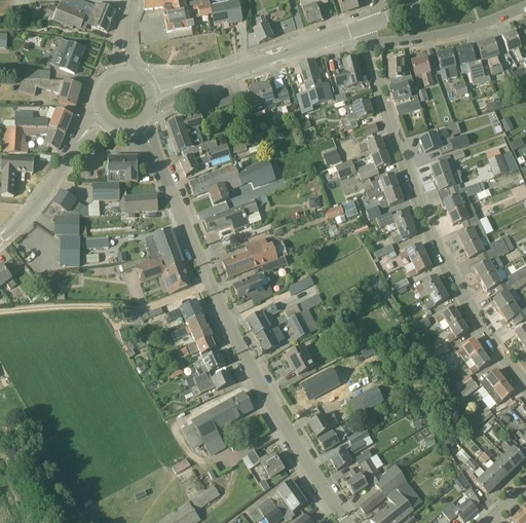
[(115,9),(102,4),(96,3),(95,5),(87,2),(82,0),(60,0),(58,6),(49,3),(45,14),(52,17),(52,19),(73,27),(74,25),(80,27),(83,21),(107,31),(115,9)]
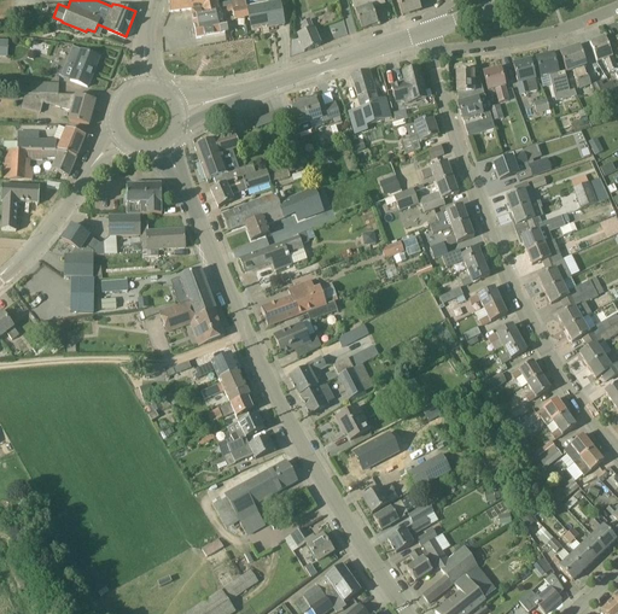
[(191,7),(194,25),(192,27),(193,34),(196,34),(196,36),(228,30),(227,24),(223,24),(221,10),(233,7),(234,17),(248,15),(246,5),(245,0),(225,0),(219,1),(217,0),(168,0),(169,10),(191,7)]
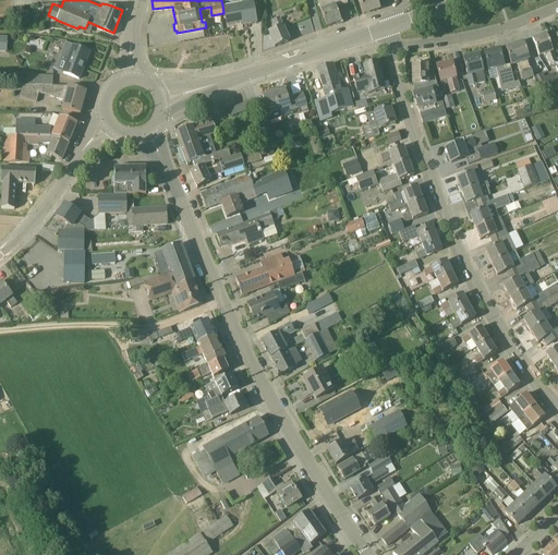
[(318,0),(322,8),(326,24),(341,20),(336,5),(348,1),(347,0),(318,0)]
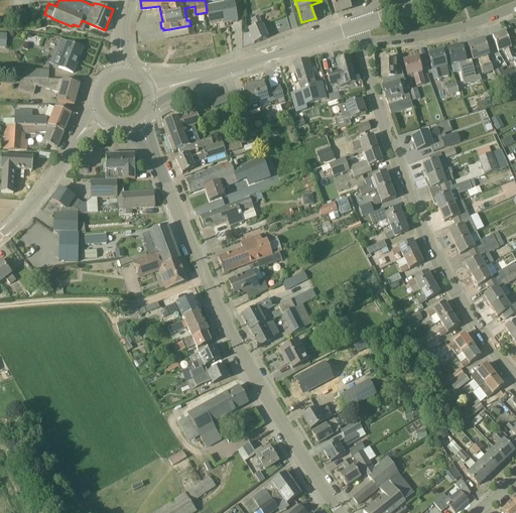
[(333,0),(337,11),(351,6),(348,0),(333,0)]
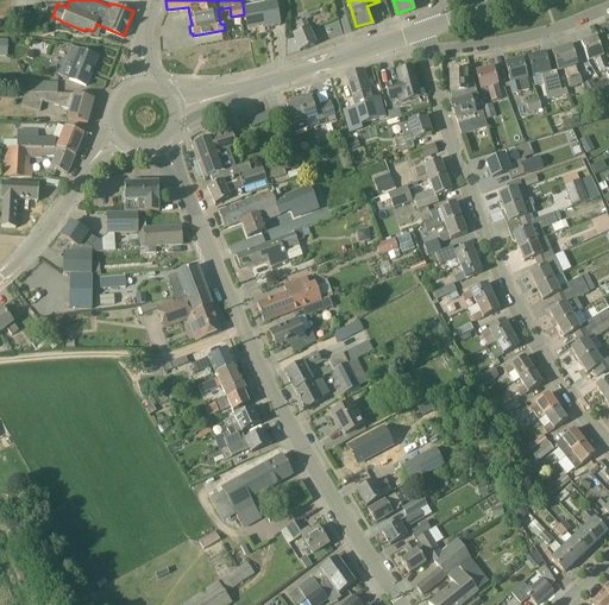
[(276,1),(244,7),(248,26),(264,23),(264,25),(280,23),(276,1)]
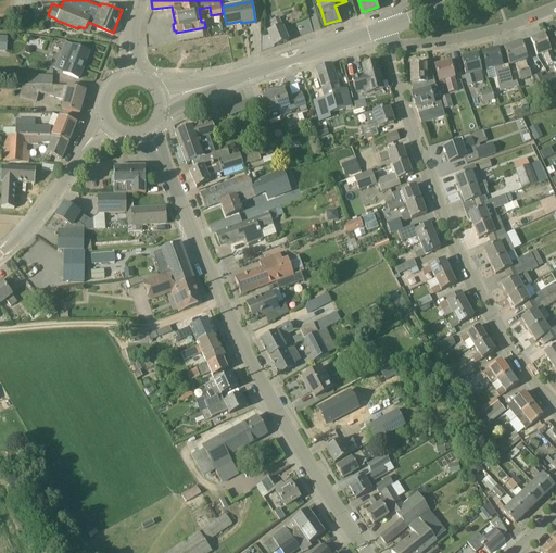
[(9,5),(0,7),(0,16),(10,14),(9,5)]
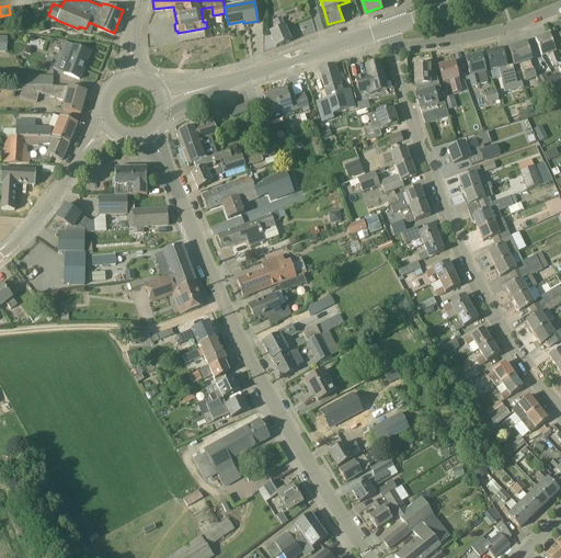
[(282,15),(274,19),(277,26),(271,30),(276,45),(290,40),(282,15)]
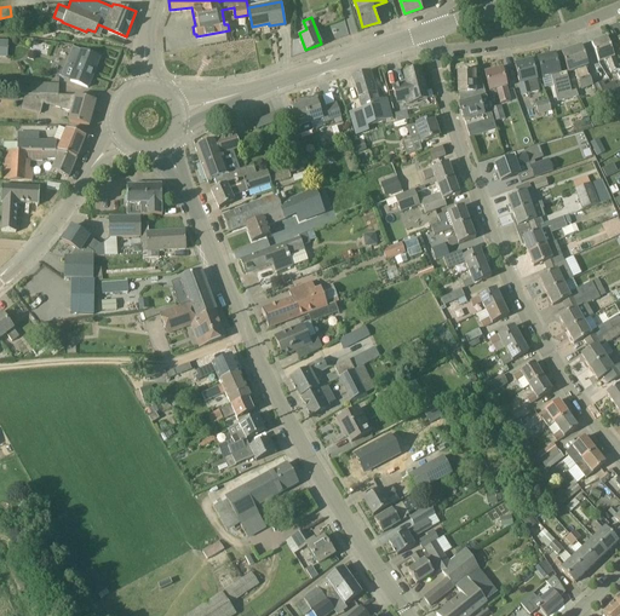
[(618,63),(607,35),(591,41),(598,59),(606,57),(610,70),(619,68),(618,63)]
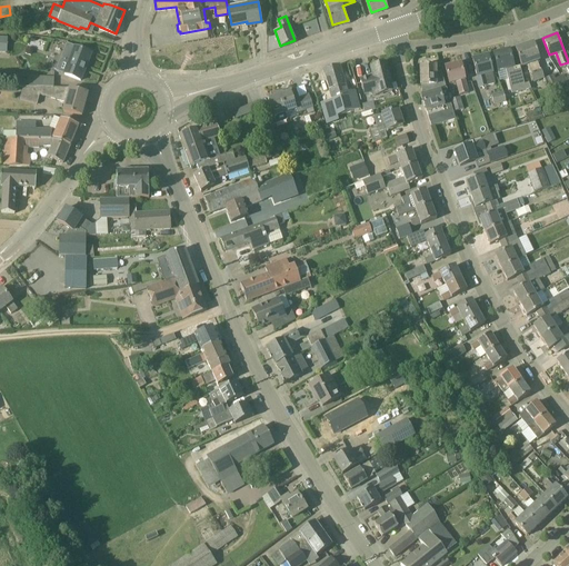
[(91,50),(75,45),(67,41),(60,57),(56,69),(80,78),(91,50)]
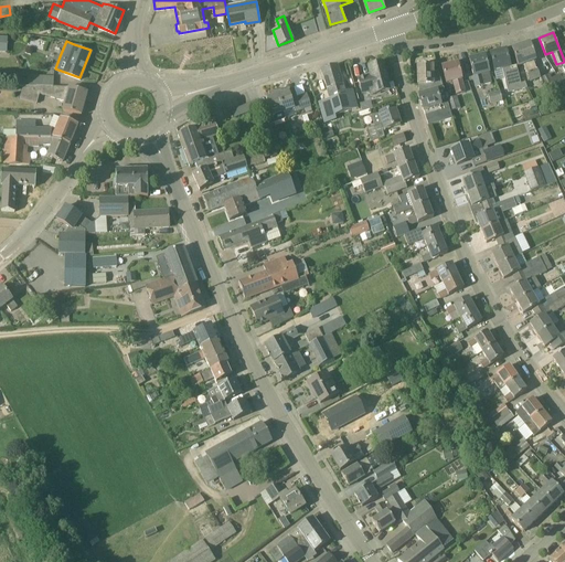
[(534,57),(535,57),(530,41),(511,46),(518,64),(523,62),(529,78),(540,75),(534,57)]
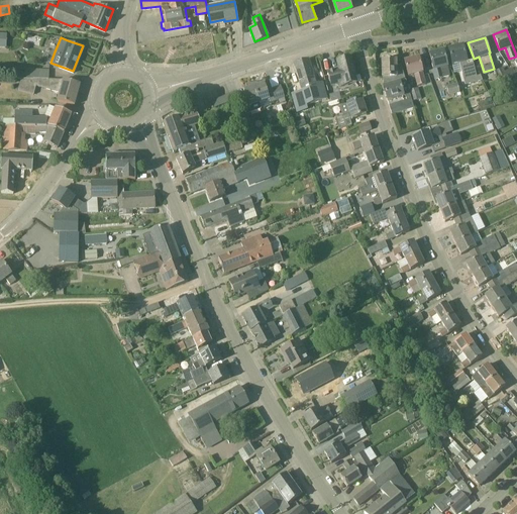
[(476,71),(473,61),(468,63),(462,44),(448,47),(451,62),(459,61),(462,75),(466,83),(482,78),(480,73),(476,74),(476,71)]
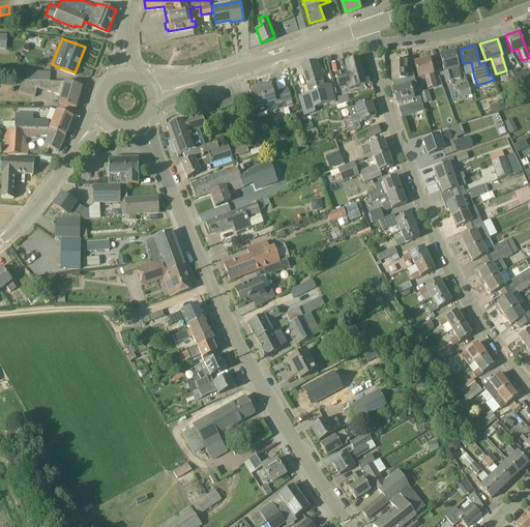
[(459,65),(454,50),(440,54),(446,79),(452,78),(461,76),(459,65)]
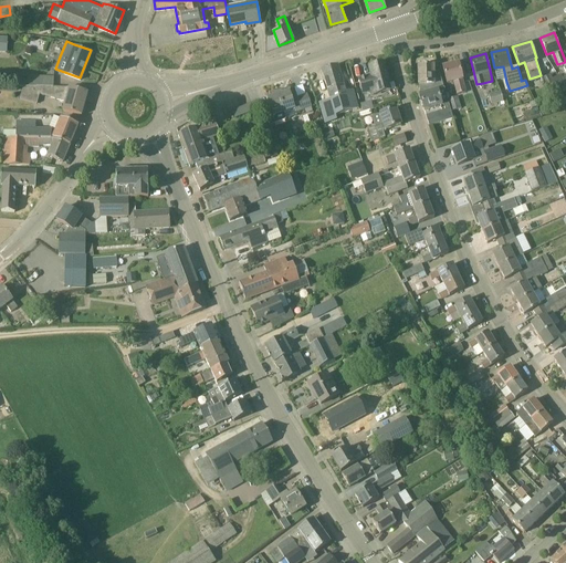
[(387,77),(388,76),(387,71),(385,71),(383,61),(368,64),(371,74),(358,77),(363,92),(370,90),(371,93),(390,89),(387,77)]
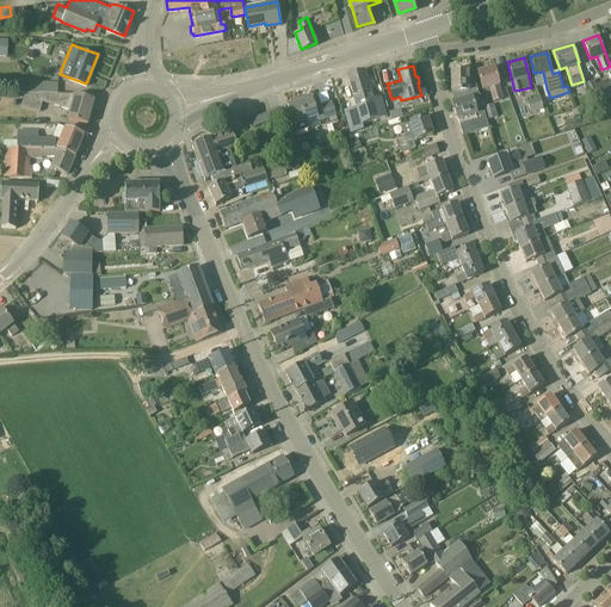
[(494,66),(477,69),(482,87),(489,86),(493,99),(503,97),(494,66)]
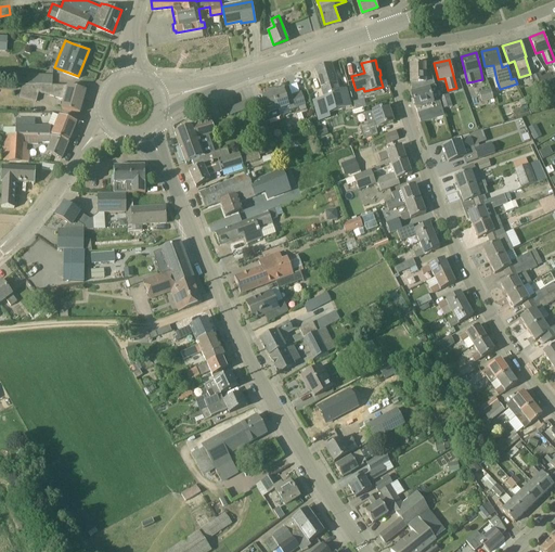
[(327,111),(352,104),(348,88),(339,90),(338,86),(331,62),(315,66),(323,95),(314,99),(320,119),(330,116),(327,111)]
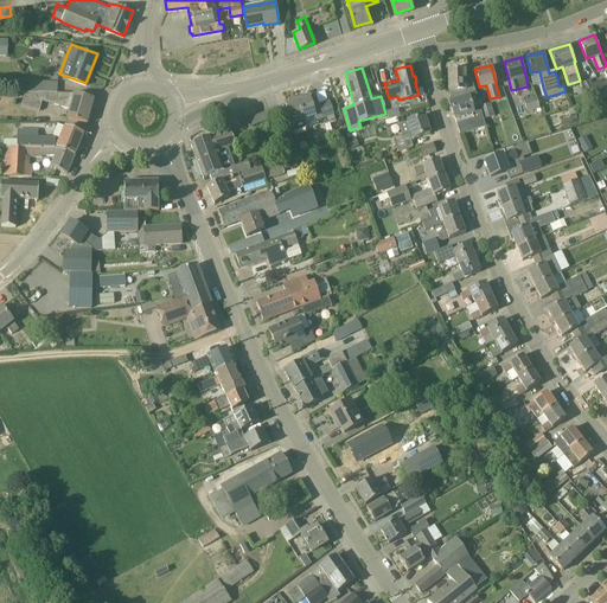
[(465,69),(448,69),(449,89),(449,100),(464,96),(462,88),(465,88),(465,69)]
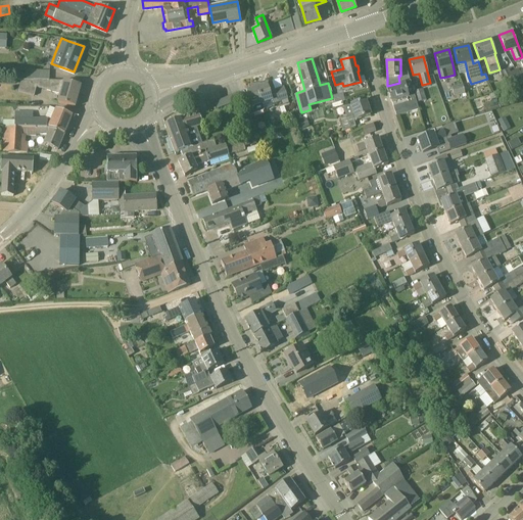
[(508,66),(502,69),(508,81),(514,78),(508,66)]
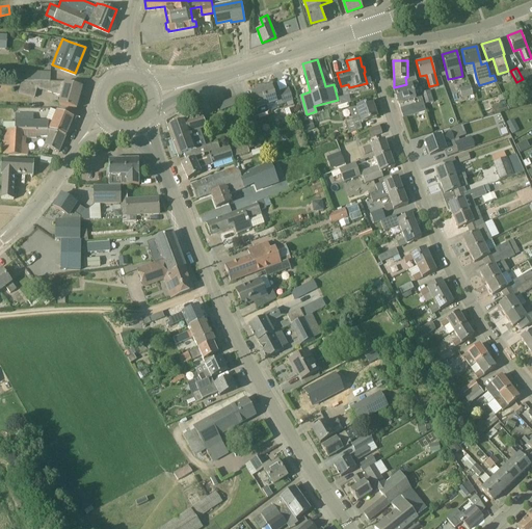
[(26,79),(50,79),(51,71),(27,70),(26,79)]
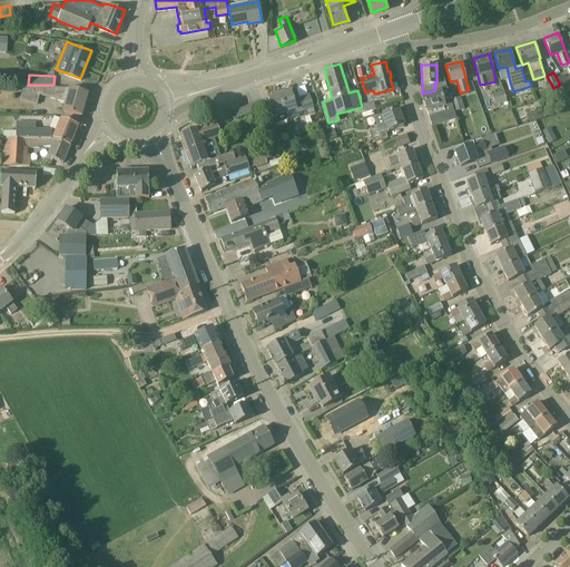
[(28,85),(23,85),(20,97),(37,103),(39,93),(66,100),(64,109),(82,115),(88,91),(69,86),(53,85),(28,85)]
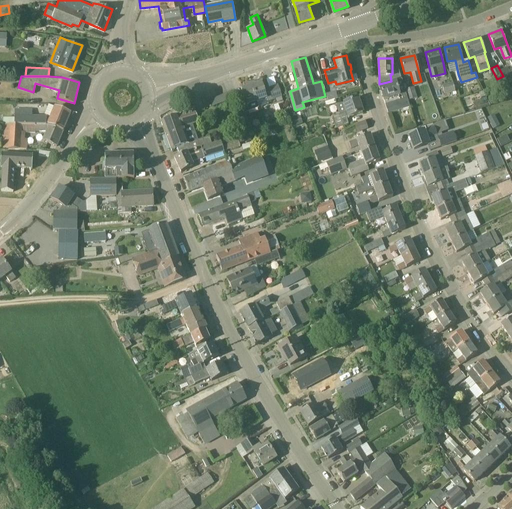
[(401,78),(395,80),(391,81),(379,84),(383,98),(399,93),(401,93),(403,97),(396,99),(385,102),(388,112),(409,105),(401,78)]
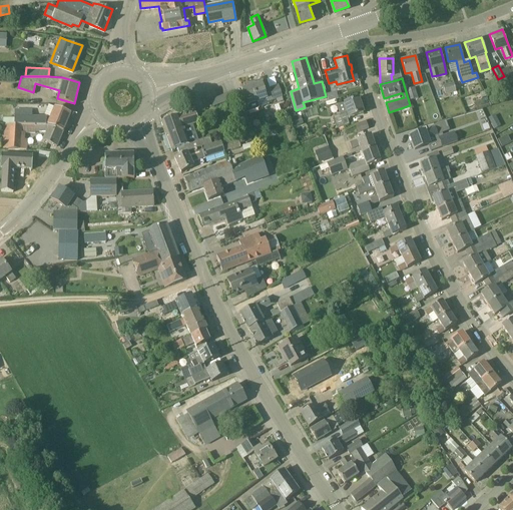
[(283,95),(279,83),(265,88),(262,80),(257,82),(254,79),(250,81),(257,100),(267,97),(268,100),(283,95)]
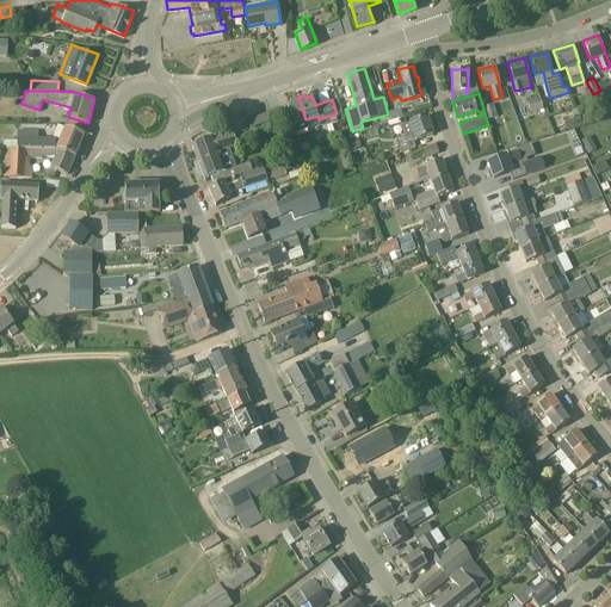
[(306,119),(298,97),(294,98),(295,101),(288,104),(290,113),(283,116),(289,132),(308,127),(306,119)]
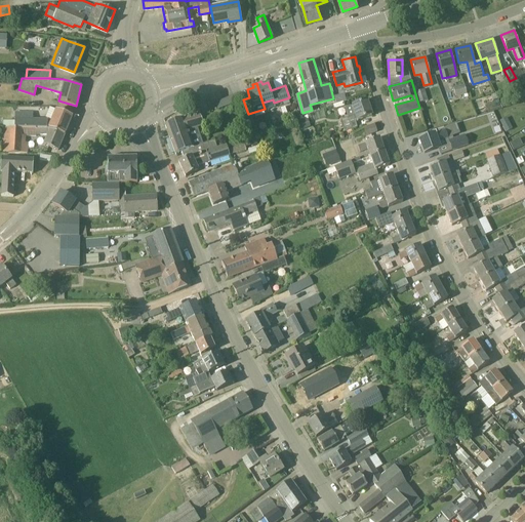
[(465,83),(453,86),(455,94),(467,91),(465,83)]
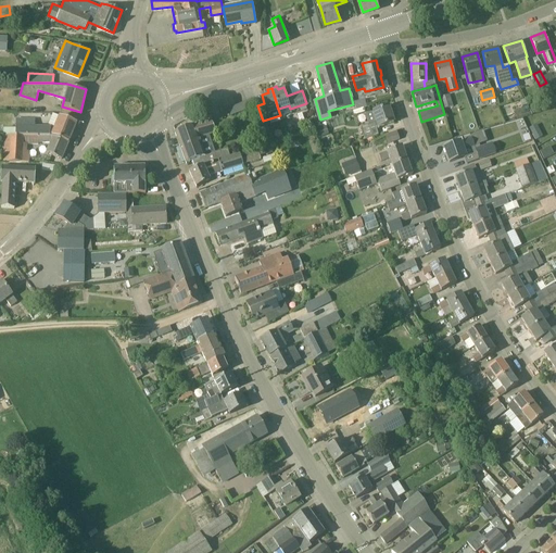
[(449,92),(440,95),(444,107),(452,103),(449,92)]
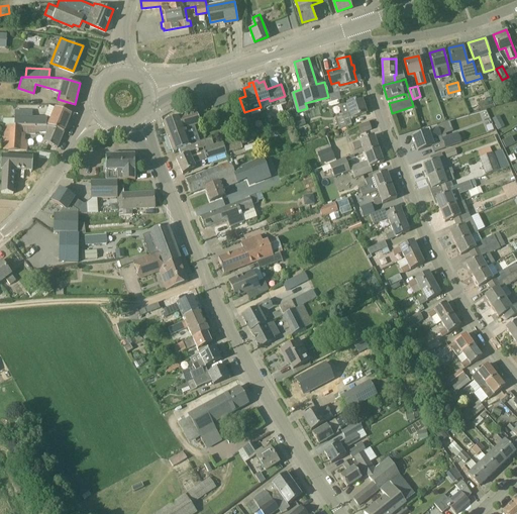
[(211,99),(213,105),(239,97),(236,89),(230,91),(229,91),(211,99)]
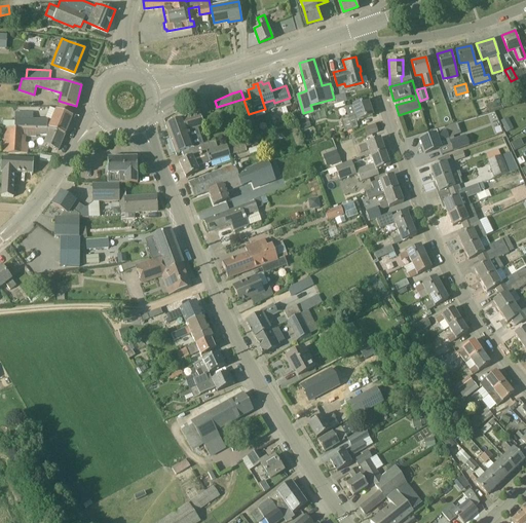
[(368,99),(345,107),(348,115),(341,118),(346,129),(358,125),(355,120),(373,114),(368,99)]
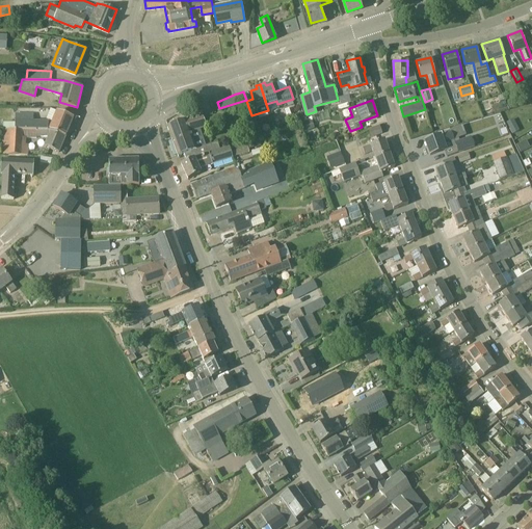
[(73,115),(57,109),(51,124),(48,123),(48,120),(33,120),(33,112),(21,112),(16,112),(15,112),(15,121),(3,120),(3,128),(51,129),(65,134),(73,115)]
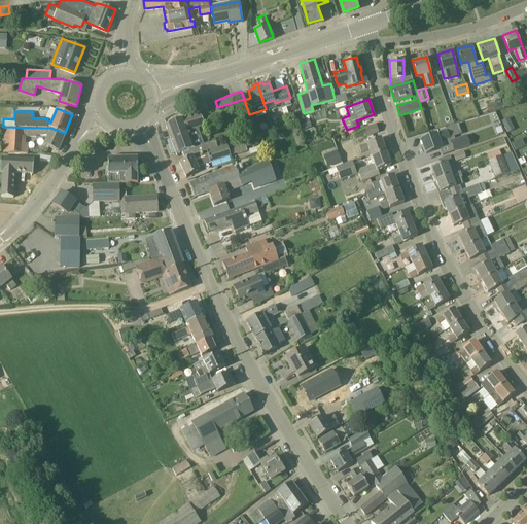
[(198,126),(202,125),(213,121),(210,109),(184,117),(166,124),(176,153),(182,150),(185,156),(217,146),(215,139),(203,143),(198,126)]
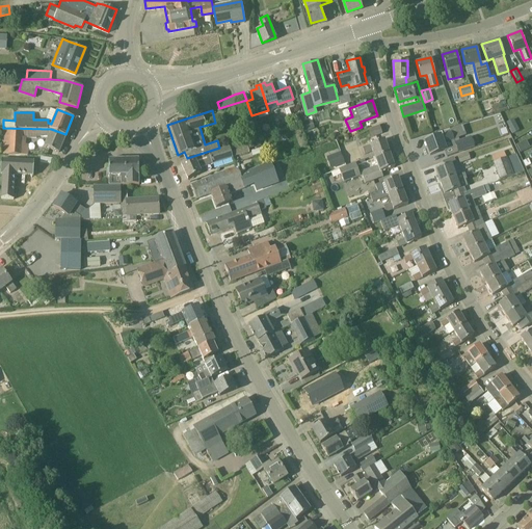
[(306,130),(315,127),(312,118),(302,122),(306,130)]
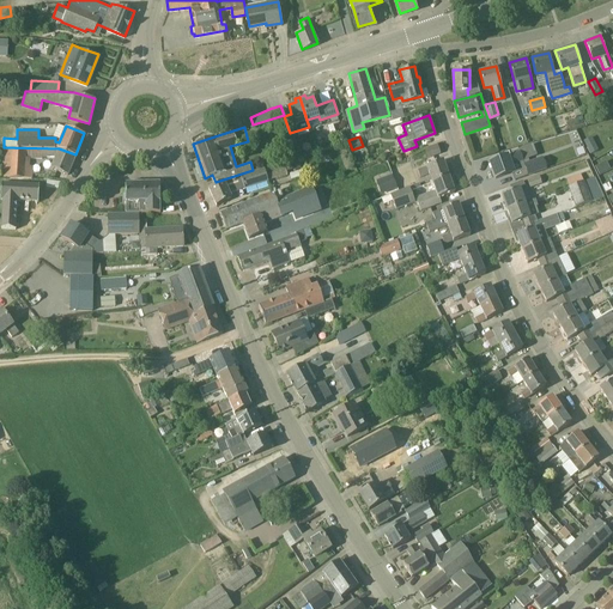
[(437,142),(424,147),(428,156),(441,151),(437,142)]
